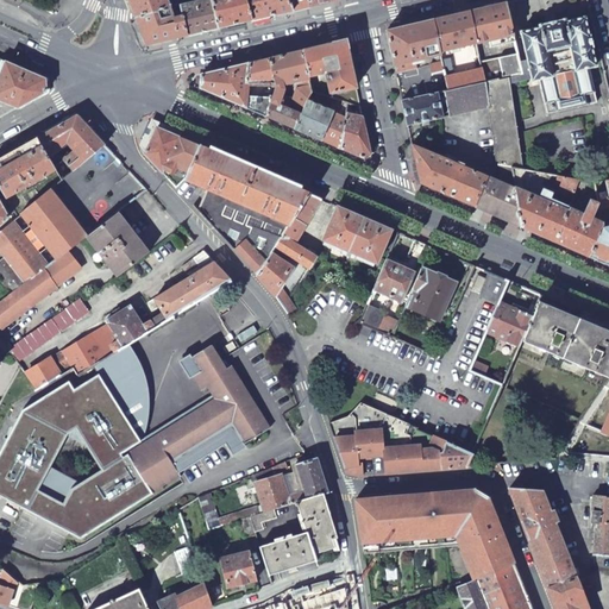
[(129,0),(136,17),(176,4),(175,0),(129,0)]
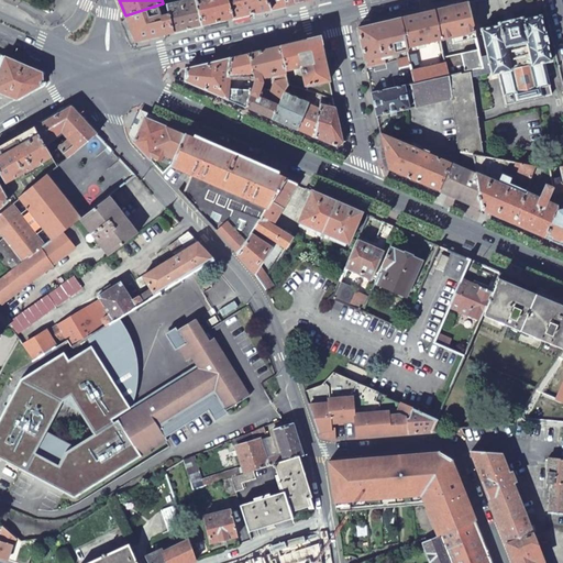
[(196,0),(187,0),(165,6),(173,33),(202,25),(196,0)]
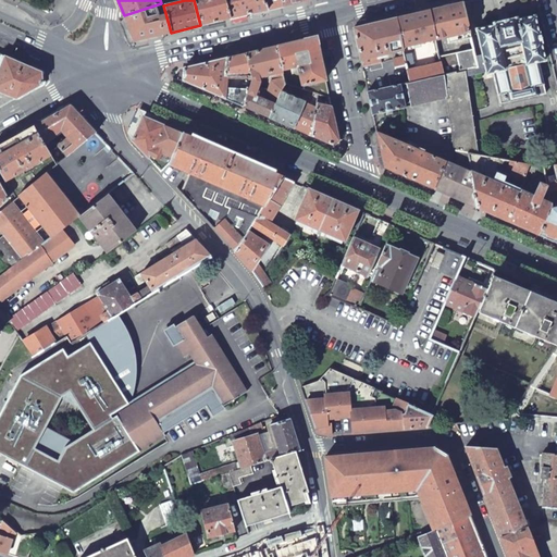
[(194,0),(200,25),(231,17),(227,9),(224,0),(194,0)]
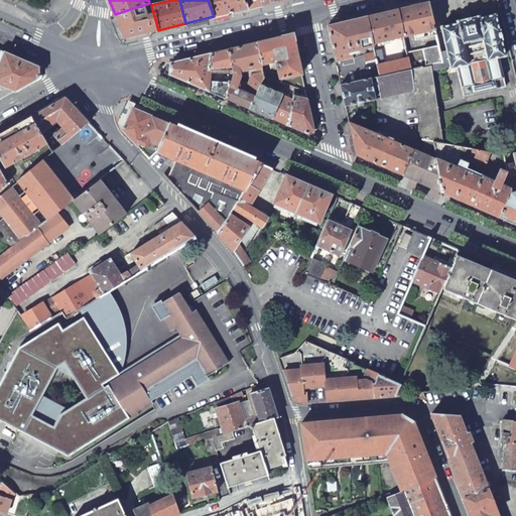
[(208,0),(211,8),(214,16),(247,9),(245,0),(208,0)]
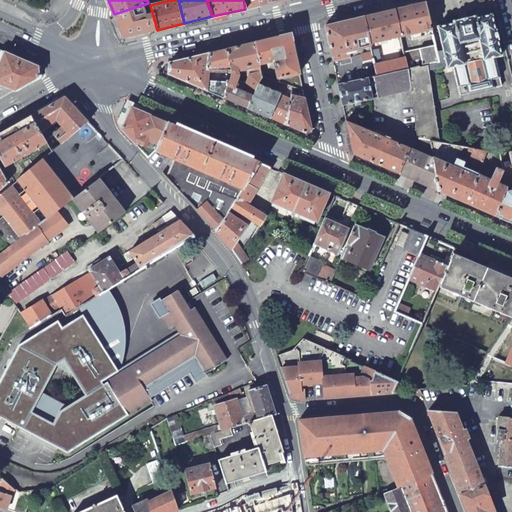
[(243,0),(245,9),(261,5),(259,0),(243,0)]
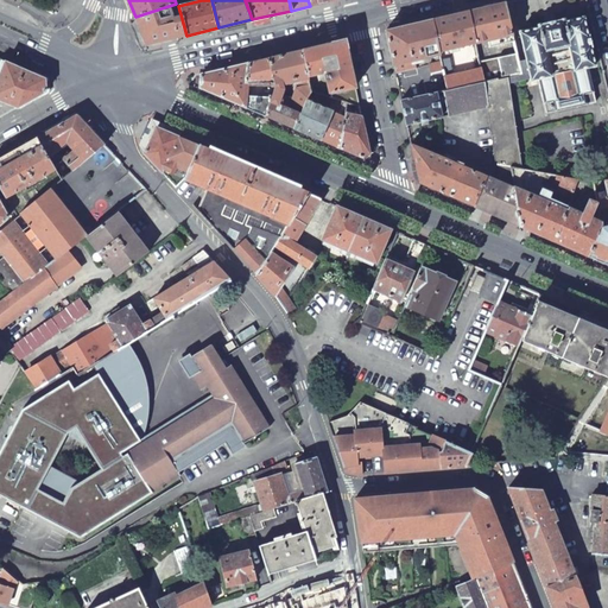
[(135,17),(146,44),(187,36),(178,6),(177,2),(176,4),(135,17)]
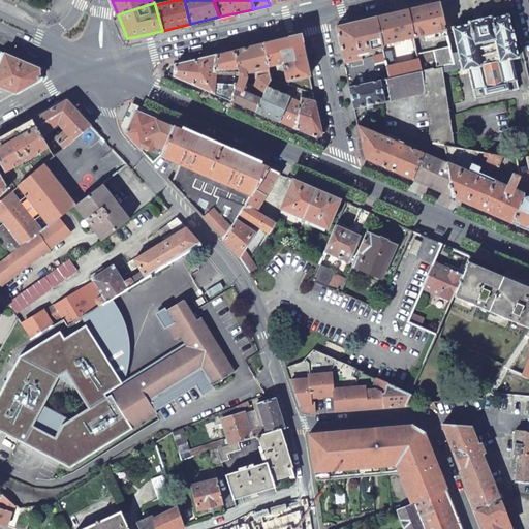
[(439,2),(407,9),(414,38),(445,31),(439,2)]
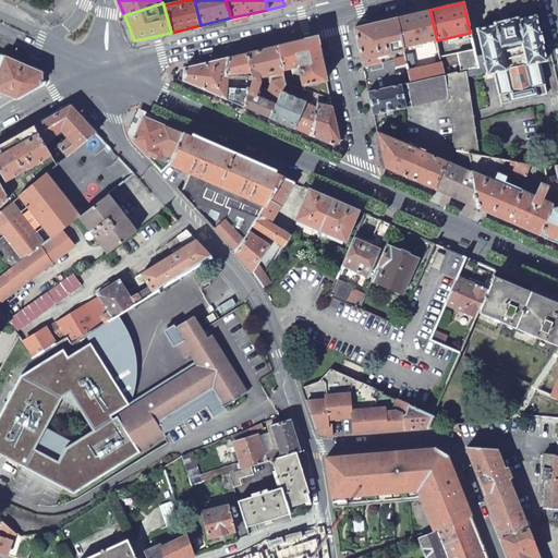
[(402,48),(407,47),(421,44),(426,43),(437,40),(429,10),(397,17),(402,48)]
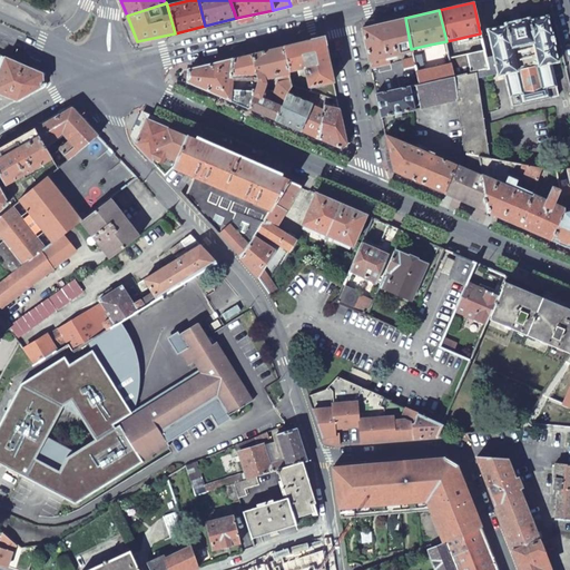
[(529,19),(503,23),(504,26),(487,30),(497,76),(503,75),(511,107),(557,97),(550,64),(557,62),(547,17),(529,20),(529,19)]
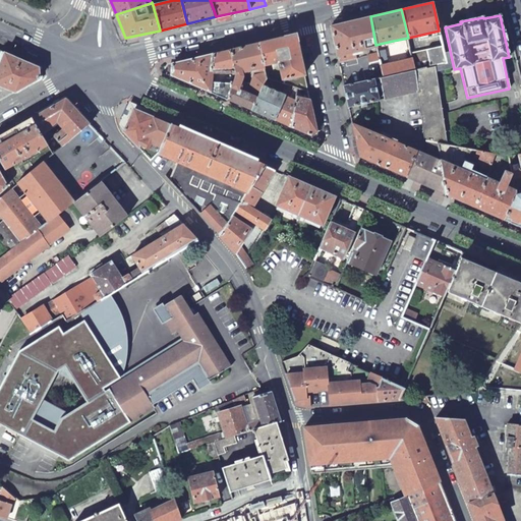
[(367,55),(370,79),(372,78),(379,77),(383,76),(378,52),(375,45),(370,16),(330,26),(338,62),(356,58),(355,52),(371,48),(372,54),(367,55)]
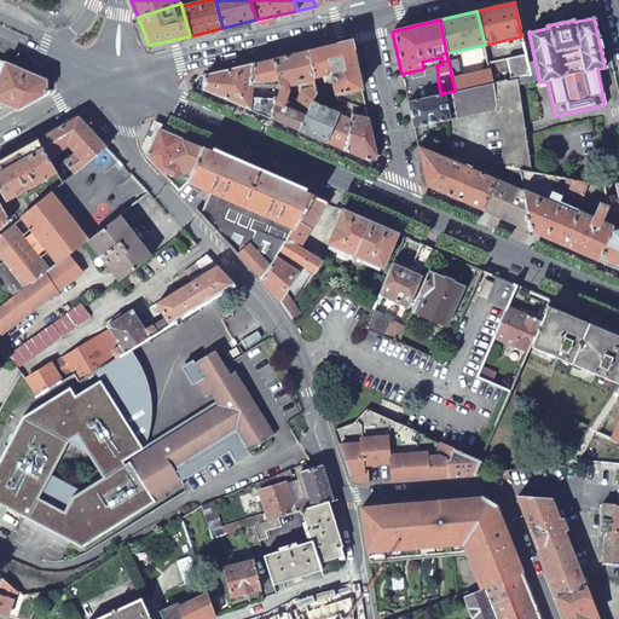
[(348,103),(365,109),(358,74),(352,47),(346,42),(307,51),(313,76),(317,75),(317,74),(330,70),(331,79),(334,79),(336,91),(334,92),(336,99),(343,102),(348,103)]
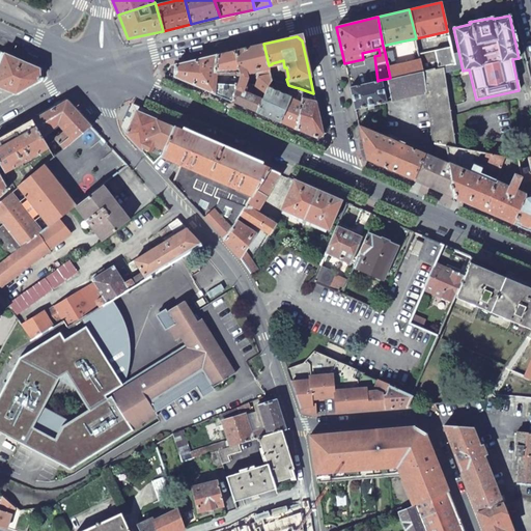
[(238,86),(236,87),(243,89),(246,82),(247,79),(245,78),(244,73),(251,71),(253,75),(257,74),(258,76),(271,73),(269,65),(263,44),(234,51),(241,77),(238,86)]
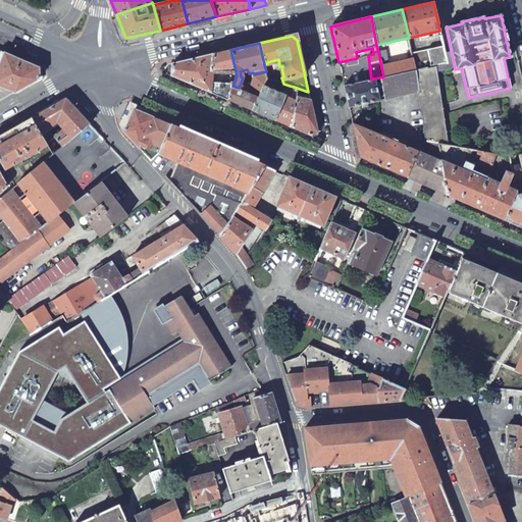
[(413,57),(416,70),(433,66),(448,64),(444,46),(412,53),(413,57)]
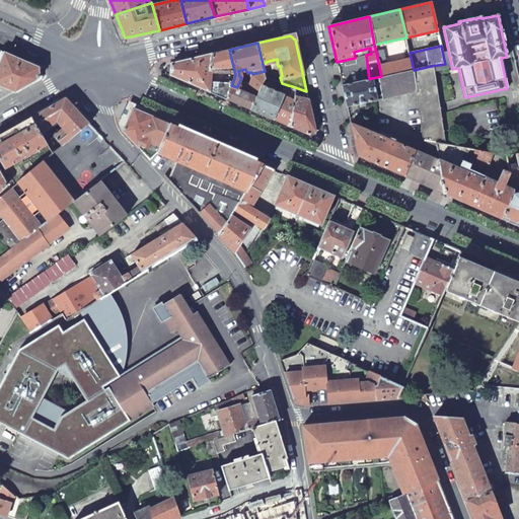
[(222,52),(171,64),(170,75),(189,82),(207,90),(209,91),(210,83),(210,74),(225,74),(225,71),(228,71),(228,84),(232,84),(235,75),(229,50),(222,52)]
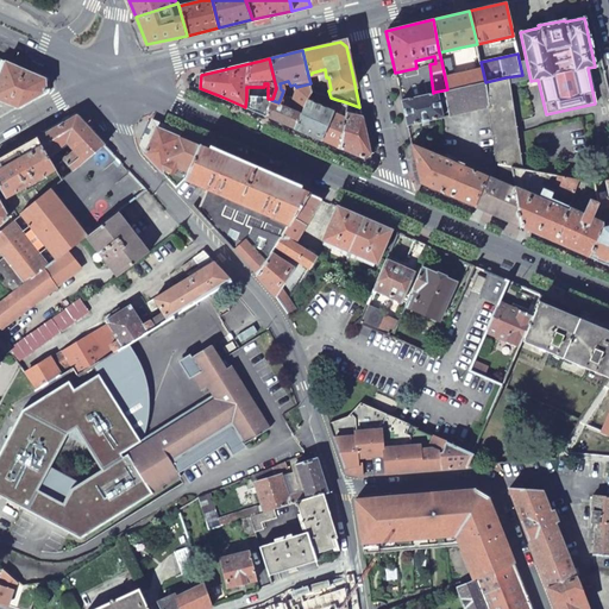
[(450,58),(441,61),(447,89),(485,82),(482,67),(476,68),(477,71),(453,76),(450,58)]
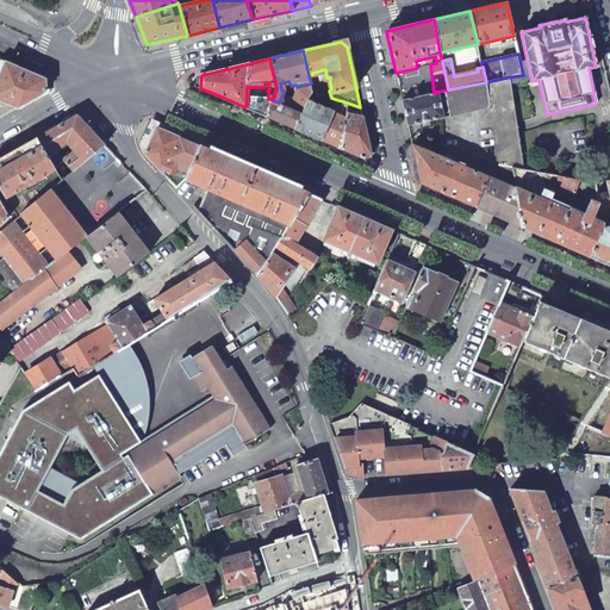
[(45,79),(6,61),(0,74),(0,101),(18,109),(47,92),(45,79)]
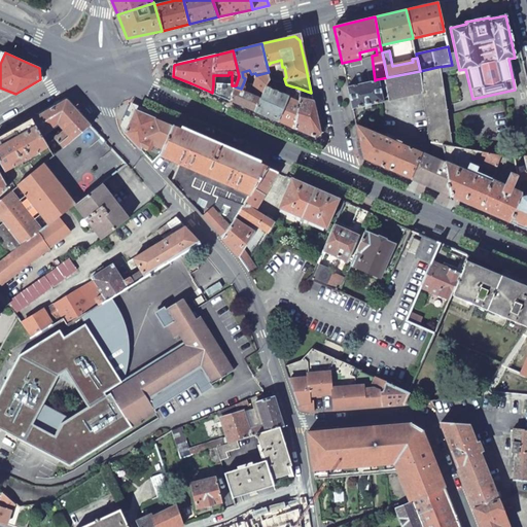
[(387,77),(383,78),(387,100),(422,93),(432,157),(421,152),(410,178),(451,197),(443,144),(452,146),(437,67),(420,71),(387,77)]
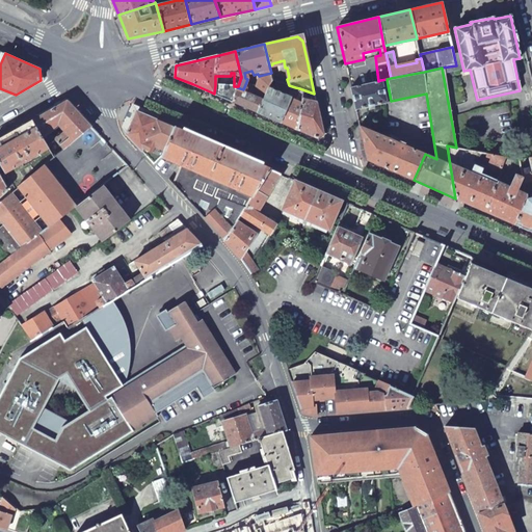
[(237,87),(232,102),(257,112),(268,86),(272,78),(271,73),(259,76),(258,81),(256,80),(254,85),(246,82),(243,89),(237,87)]
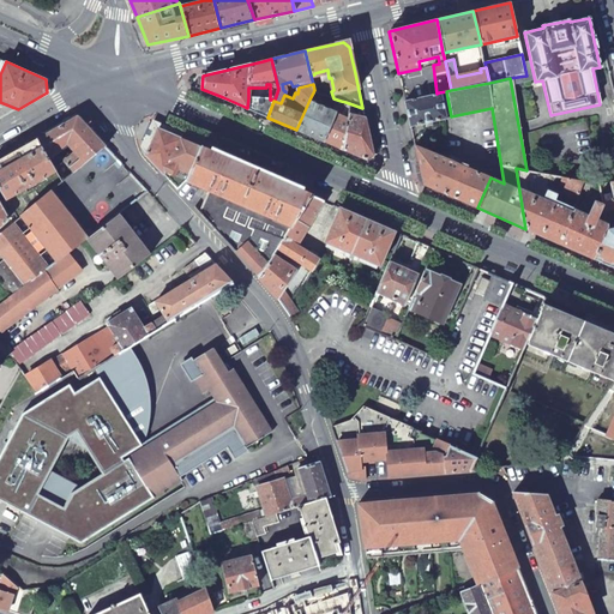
[(439,92),(437,94),(404,100),(410,126),(443,119),(445,118),(439,92)]
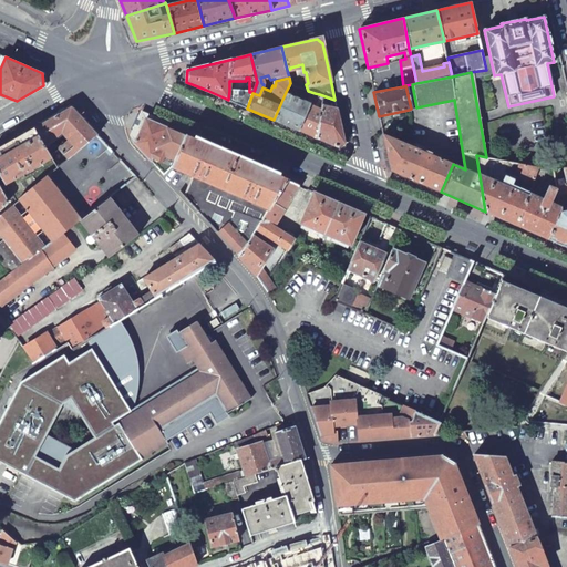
[(247,109),(253,93),(254,92),(249,92),(229,91),(228,100),(247,109)]
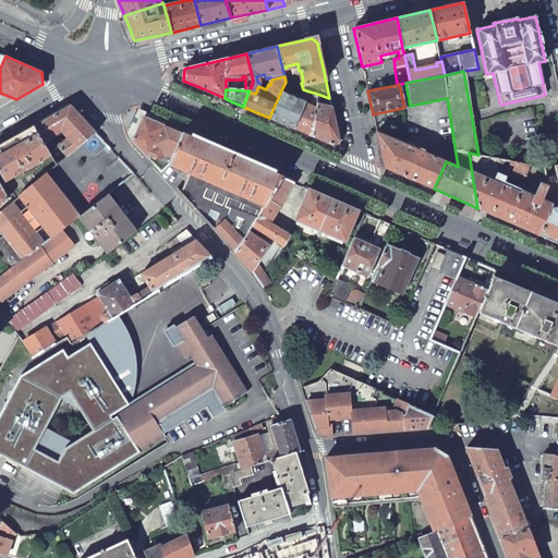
[(305,101),(281,91),(269,118),(293,128),(305,101)]
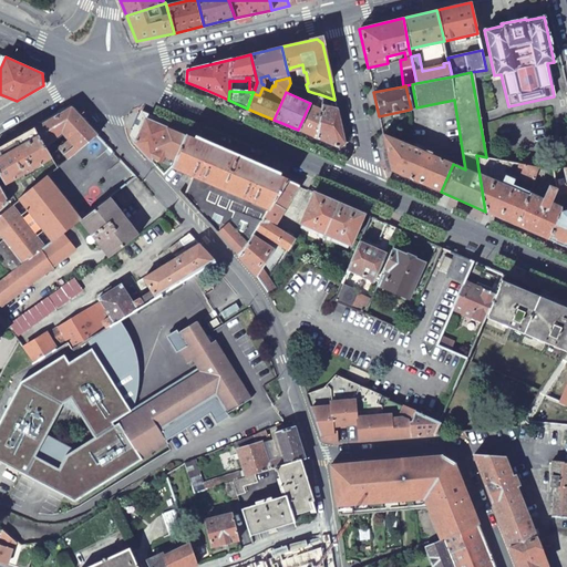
[(315,93),(310,103),(298,130),(317,138),(321,109),(319,107),(318,110),(313,109),(319,94),(315,93)]
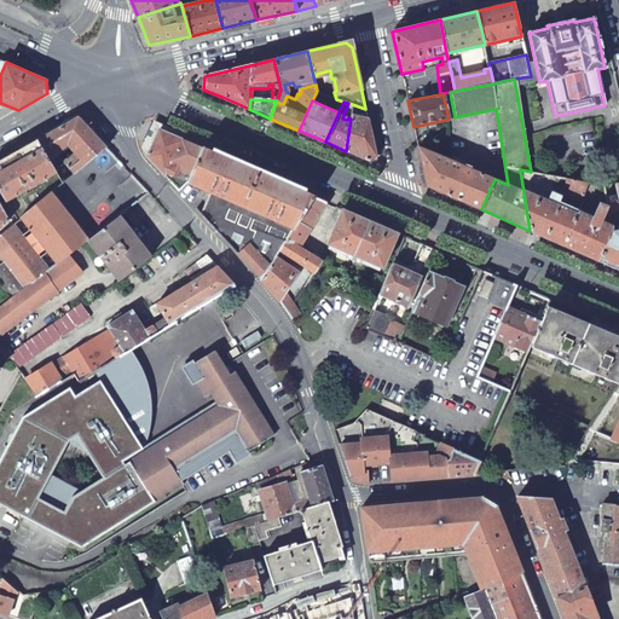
[(351,114),(351,119),(346,151),(370,162),(376,156),(368,119),(351,114)]
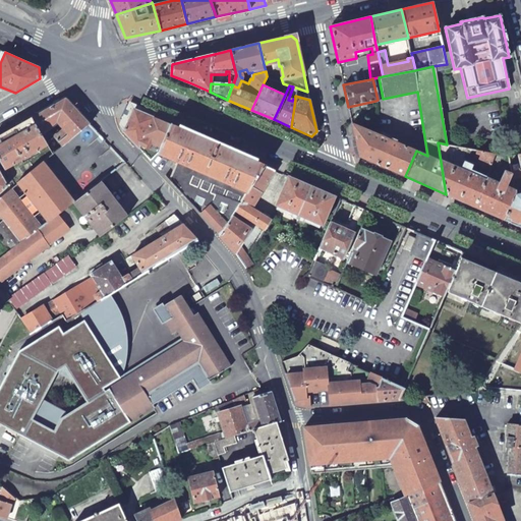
[(66,98),(32,117),(41,132),(61,121),(67,128),(55,134),(63,146),(90,123),(66,98)]
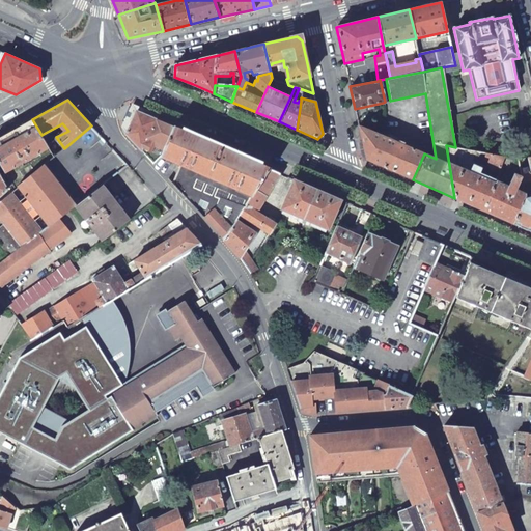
[(161,156),(173,127),(135,111),(126,134),(152,163),(161,156)]
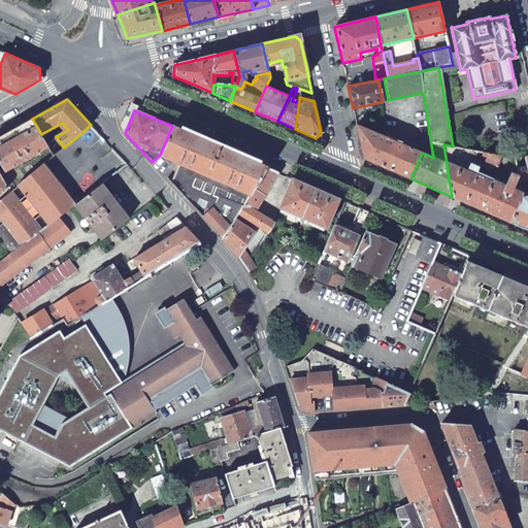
[(32,119),(0,136),(0,162),(4,170),(48,145),(41,134),(32,119)]
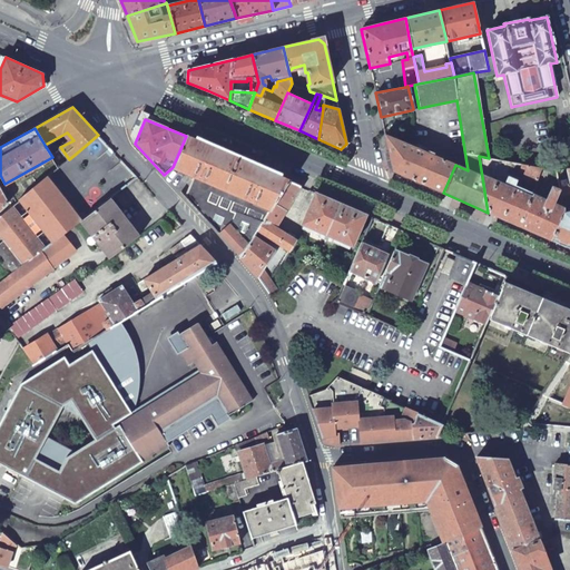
[(443,193),(455,165),(395,139),(385,135),(393,172),(443,193)]
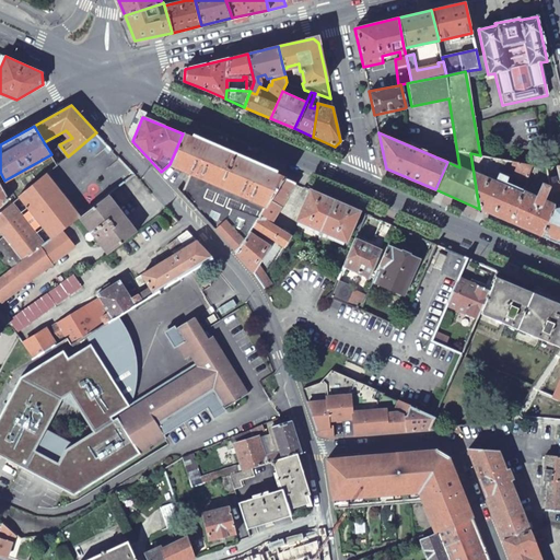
[(189,173),(266,206),(283,177),(183,133),(170,164),(189,173)]
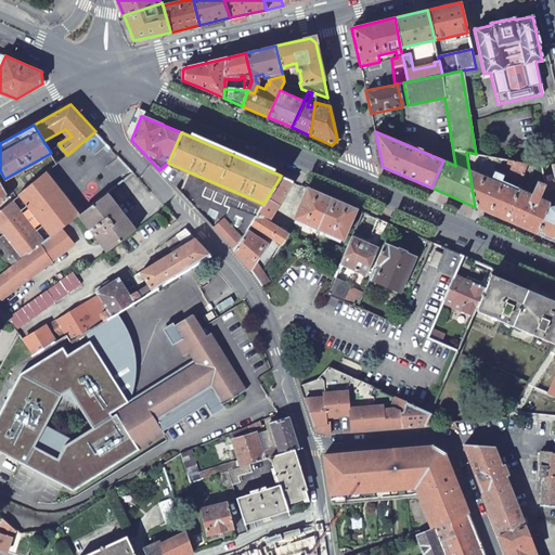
[(475,207),(505,220),(517,191),(508,188),(510,185),(506,183),(506,186),(503,185),(504,182),(502,182),(501,184),(499,183),(503,173),(520,181),(527,164),(476,154),(466,152),(475,207)]
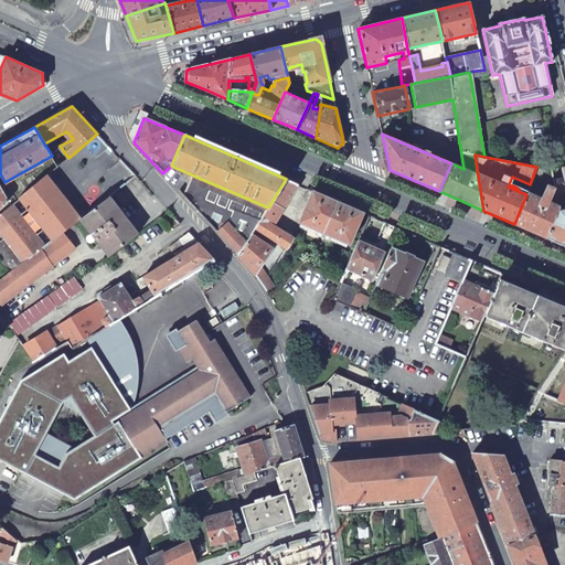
[(259,221),(268,208),(191,174),(182,194),(217,232),(227,222),(236,212),(259,221)]
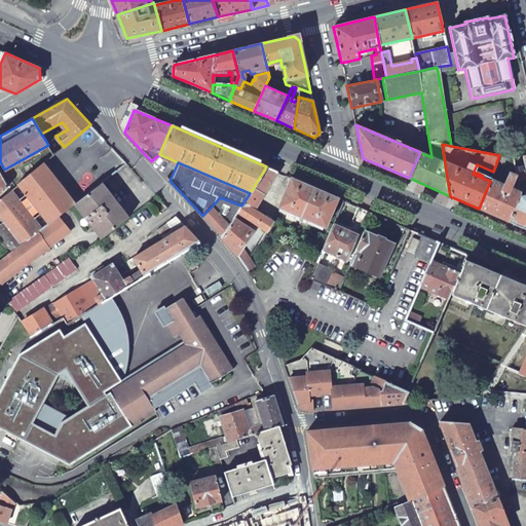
[(48,223),(59,216),(74,203),(41,164),(16,186),(27,198),(21,203),(9,191),(0,198),(0,220),(2,224),(0,225),(0,235),(13,251),(41,228),(31,216),(37,211),(48,223)]
